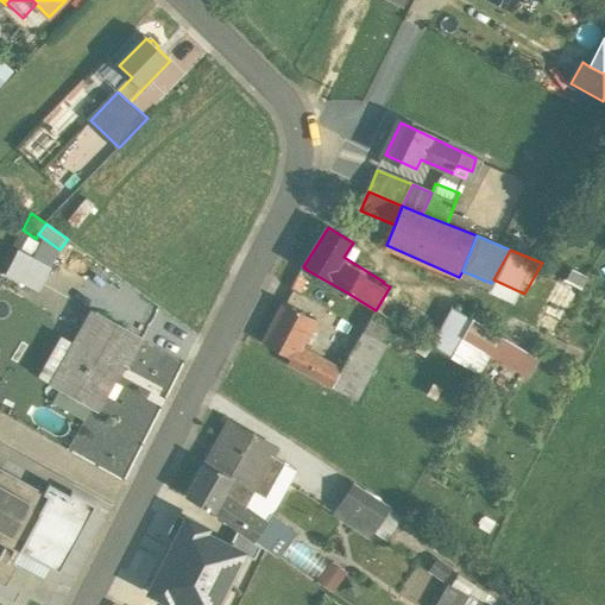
[(567,279),(581,288),(588,276),(573,268),(567,279)]
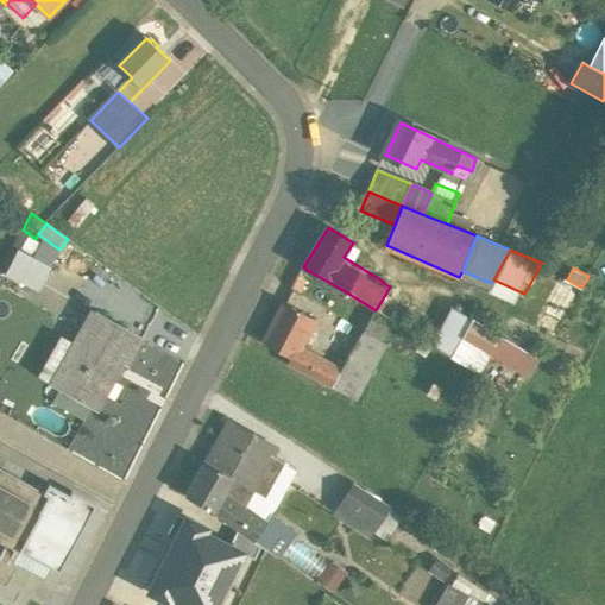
[(300,276),(292,288),(301,292),(308,281),(300,276)]
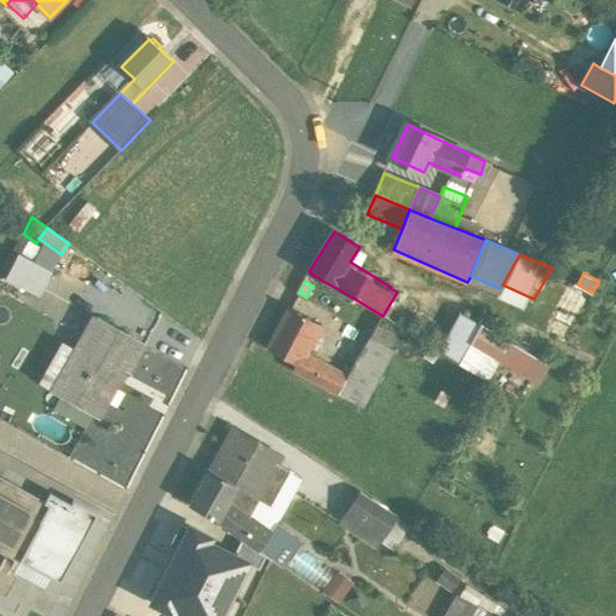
[(408,299),(397,292),(383,316),(395,323),(408,301),(408,299)]
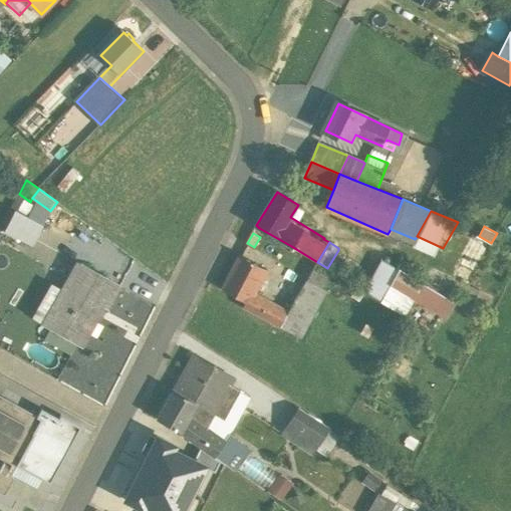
[(267,270),(241,256),(223,289),(247,302),(244,308),(280,328),(281,327),(287,316),(271,307),(272,305),(253,295),(267,270)]
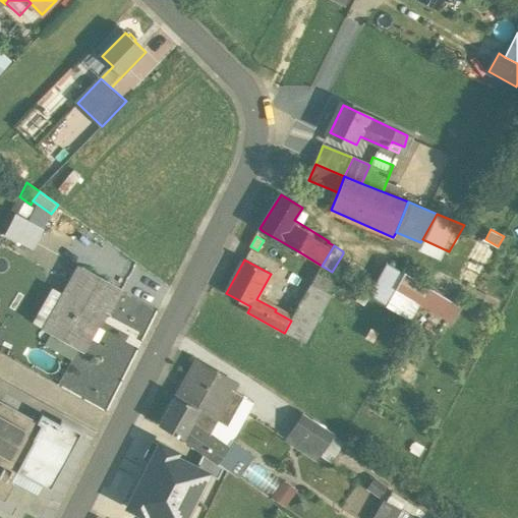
[(453,325),(463,307),(405,273),(387,263),(369,295),(370,296),(410,321),(420,304),(453,325)]
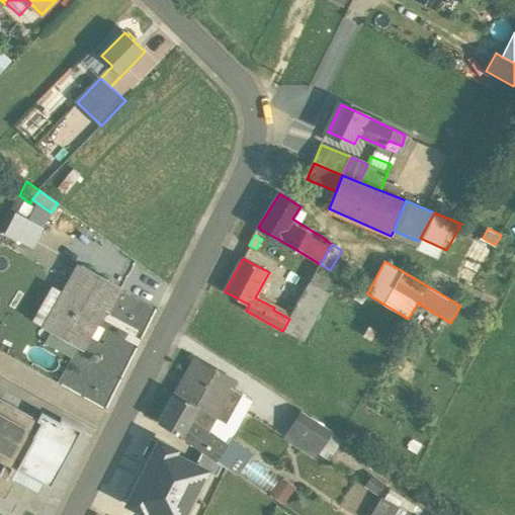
[(80,264),(45,326),(80,345),(102,306),(109,310),(122,288),(80,264)]
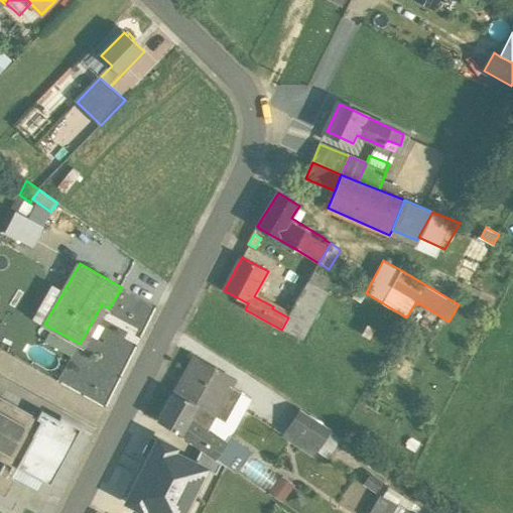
[(366,292),(348,280),(342,289),(362,302),(367,293),(366,292)]
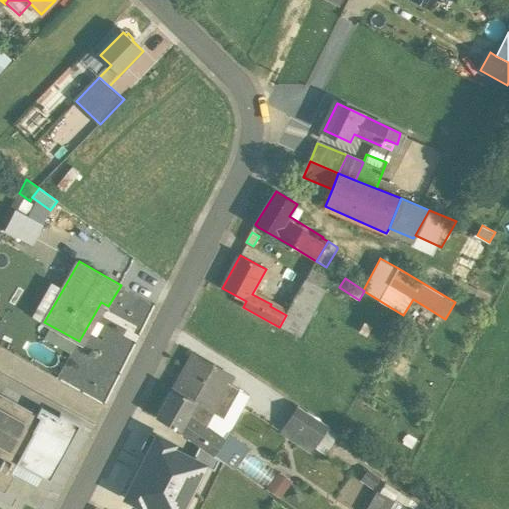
[(326,291),(306,280),(300,292),(320,303),(326,291)]
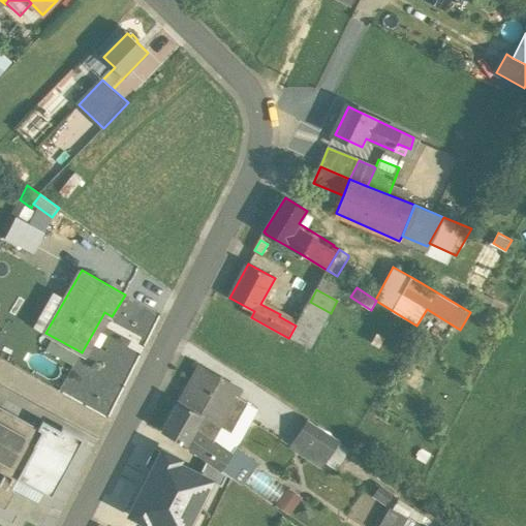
[(310,302),(297,327),(296,326),(289,337),(311,348),(331,313),(310,302)]
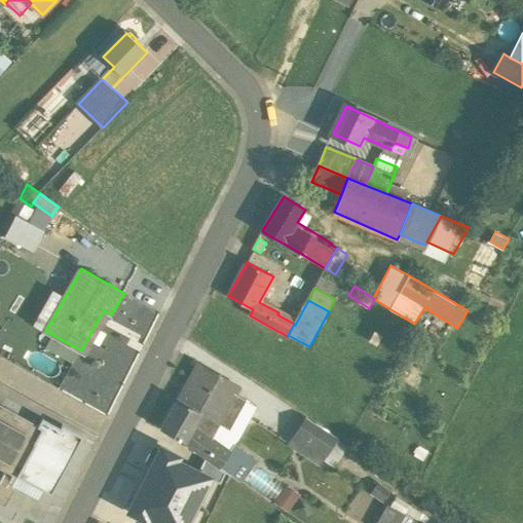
[(232,383),(198,365),(180,402),(202,414),(186,442),(208,459),(219,467),(229,453),(211,441),(220,426),(229,432),(247,402),(235,395),(239,387),(232,383)]
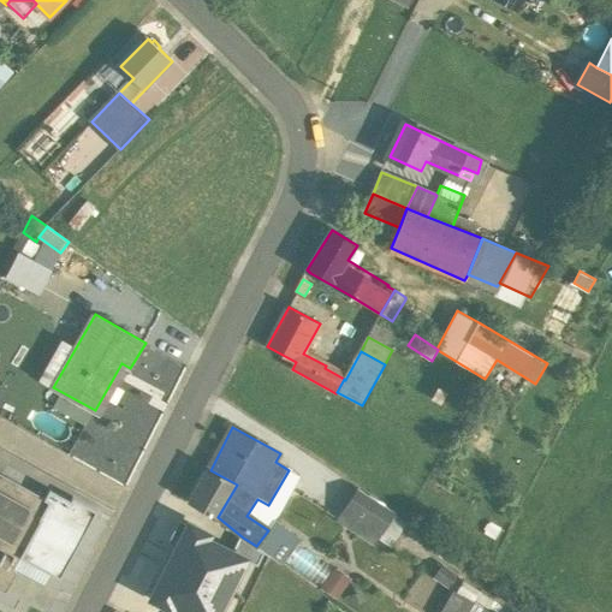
[(209,469),(190,503),(218,517),(237,485),(211,470),(209,469)]
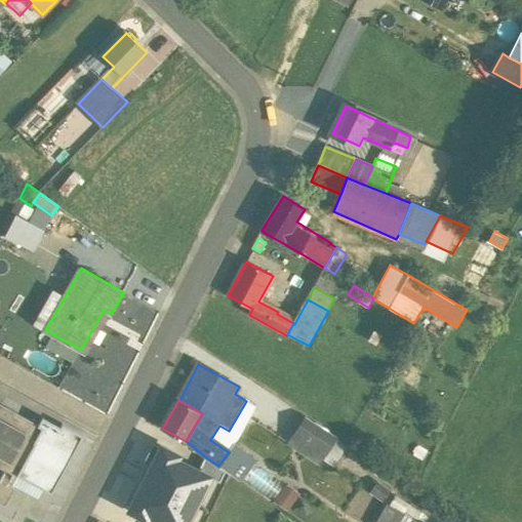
[(40,425),(0,402),(0,500),(6,505),(15,489),(15,488),(15,486),(13,484),(9,482),(13,476),(15,477),(17,476),(18,475),(37,442),(38,440),(37,438),(35,436),(41,425),(40,425)]
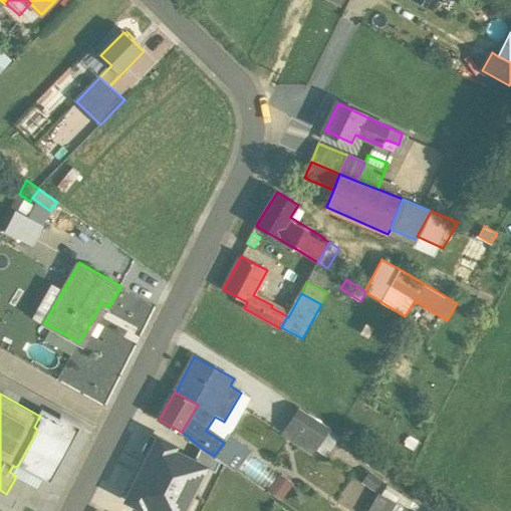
[(330,427),(300,408),(283,434),(313,454),(330,427)]
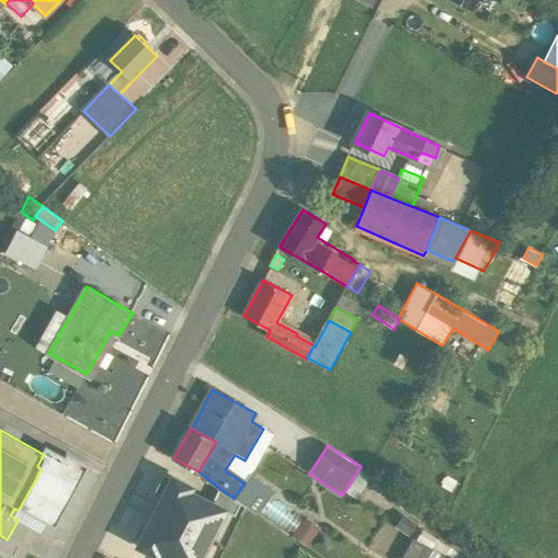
[(19,509),(56,528),(90,466),(68,454),(66,457),(47,446),(43,454),(44,454),(37,466),(40,468),(41,470),(40,473),(20,508),(19,509)]
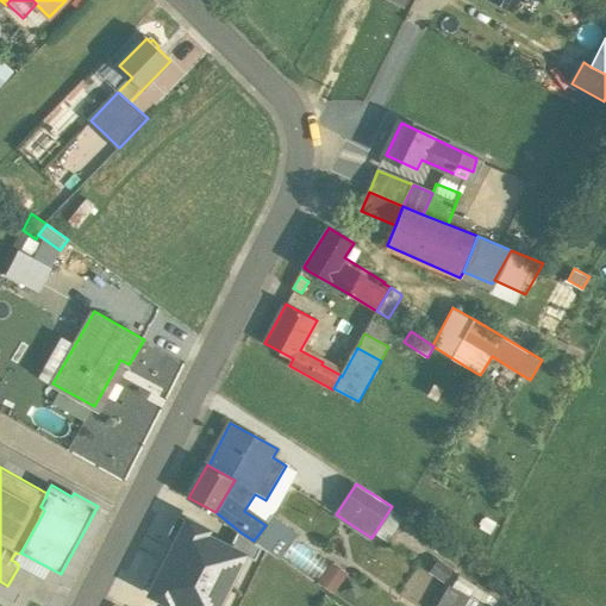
[(298,532),(273,514),(266,525),(254,541),(263,548),(279,558),(298,532)]
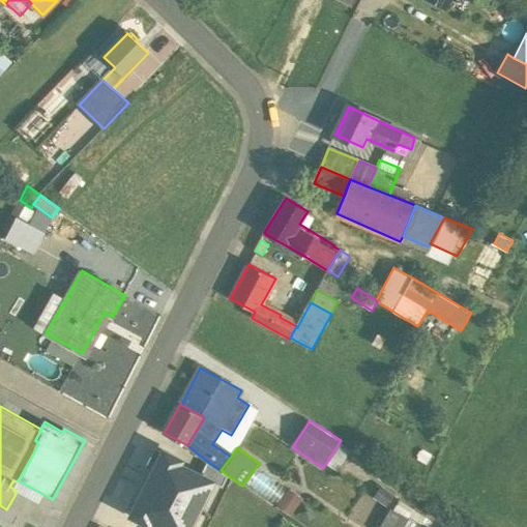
[(165,452),(132,517),(150,526),(152,522),(162,526),(191,526),(212,484),(213,482),(201,476),(180,466),(182,462),(165,452)]
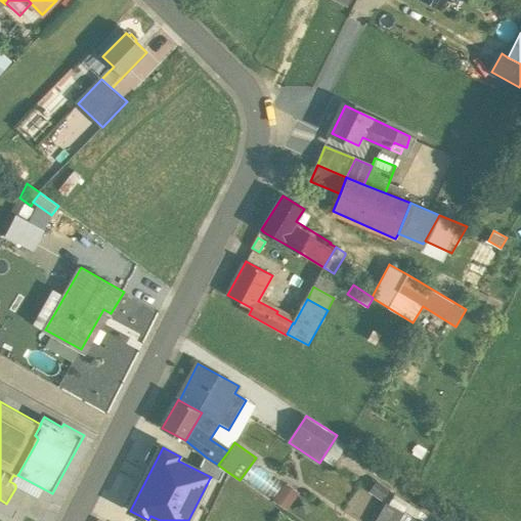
[(218,465),(207,458),(199,471),(211,477),(210,478),(220,483),(226,471),(218,465)]
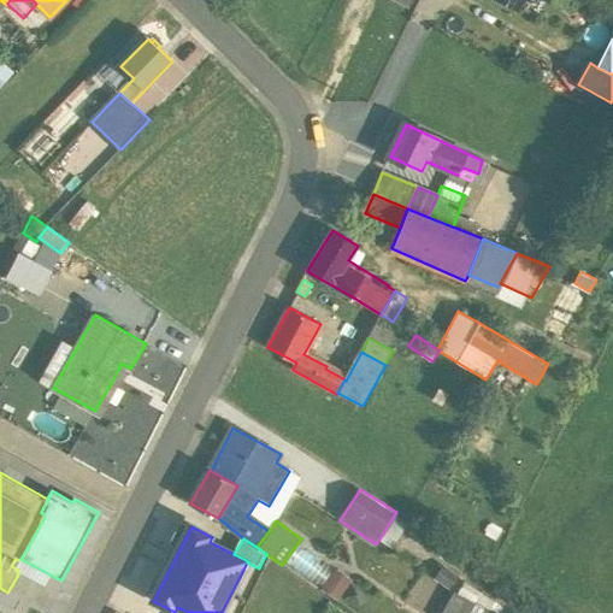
[(357,589),(337,577),(326,595),(345,607),(357,589)]
